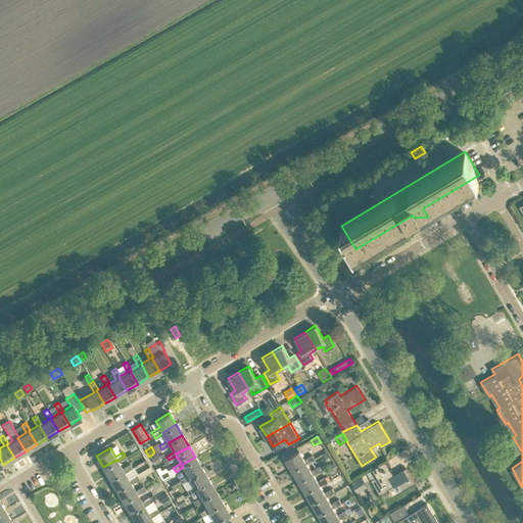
[(304,459),(299,450),(285,459),(292,470),(305,462),(306,463),(315,458),(312,454),(304,459)]
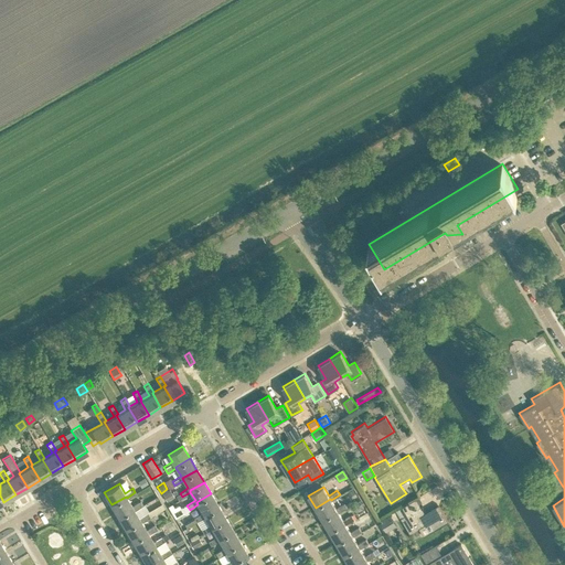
[(167,501),(173,497),(169,489),(162,493),(167,501)]
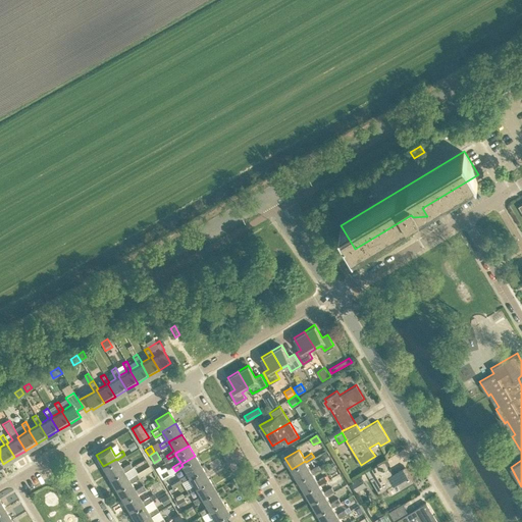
[(202,467),(195,456),(181,464),(183,466),(187,473),(179,477),(181,481),(190,477),(188,475),(202,467)]
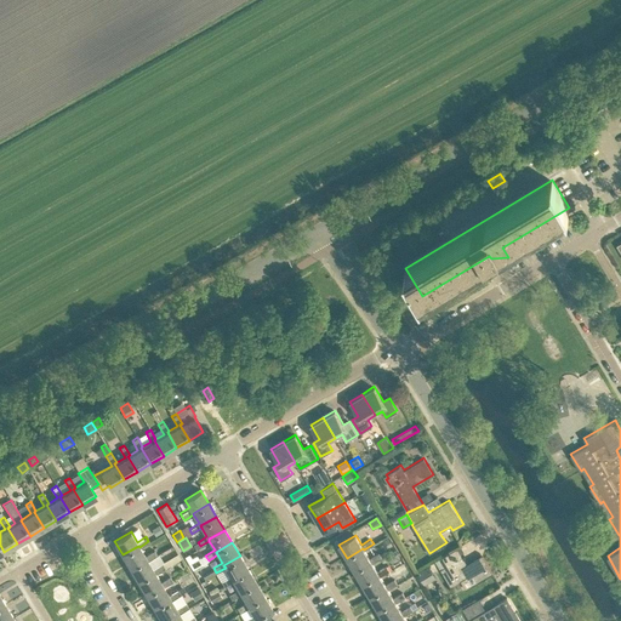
[(144,556),(140,547),(138,546),(123,554),(130,568),(147,558),(147,560),(157,554),(153,550),(144,556)]
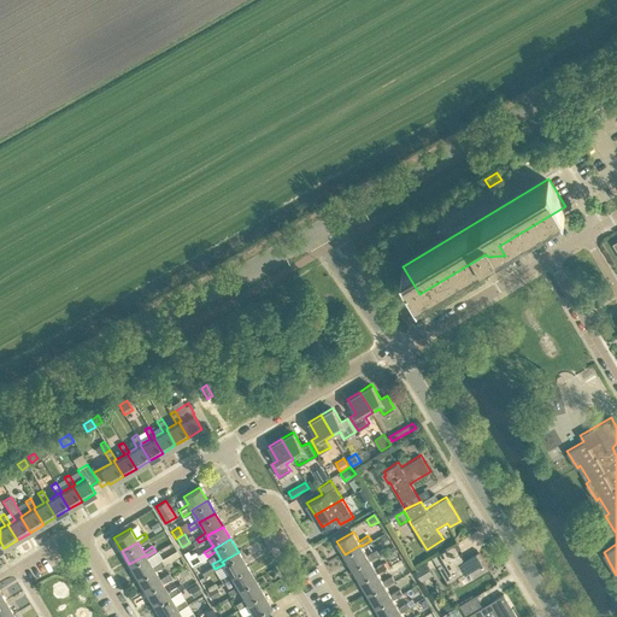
[(448,547),(436,554),(441,563),(438,565),(447,582),(469,569),(474,577),(488,569),(479,552),(465,560),(458,550),(462,548),(458,542),(448,547)]
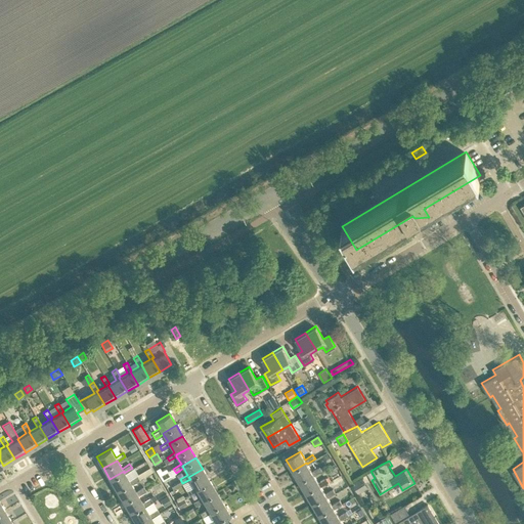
[(311,471),(307,464),(306,463),(293,471),(300,482),(313,474),(313,475),(321,470),(319,466),(311,471)]
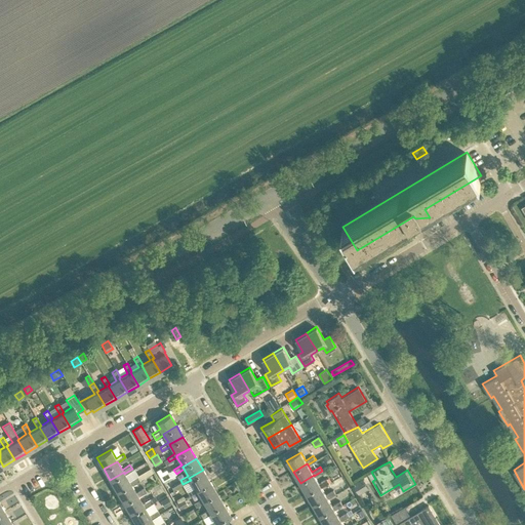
[(209,481),(203,470),(189,478),(191,480),(195,487),(187,491),(189,495),(197,491),(196,489),(209,481)]
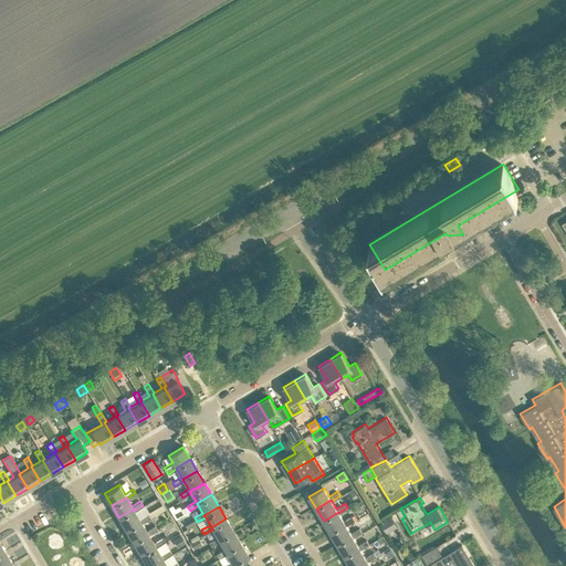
[(138,519),(134,511),(134,509),(118,517),(126,530),(140,521),(142,523),(149,517),(147,513),(138,519)]
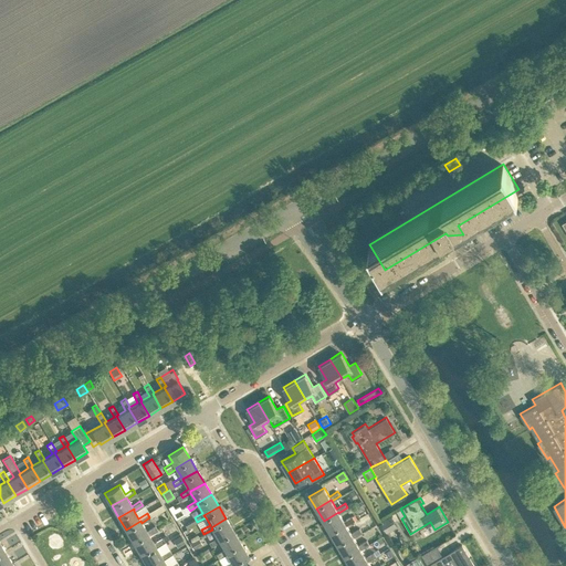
[(344,521),(338,513),(338,512),(324,521),(331,533),(345,524),(346,525),(355,520),(352,515),(344,521)]
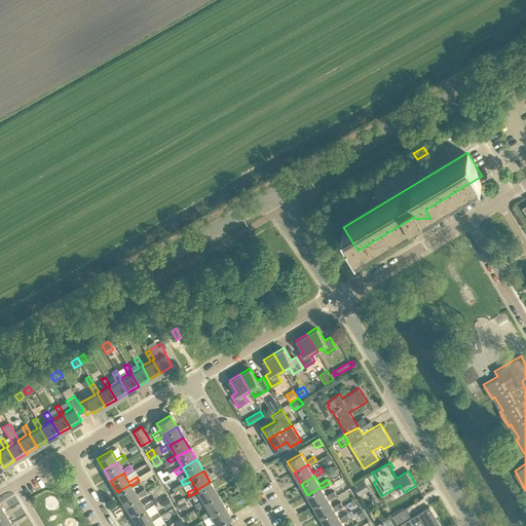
[(370,489),(364,479),(353,484),(360,495),(370,489)]
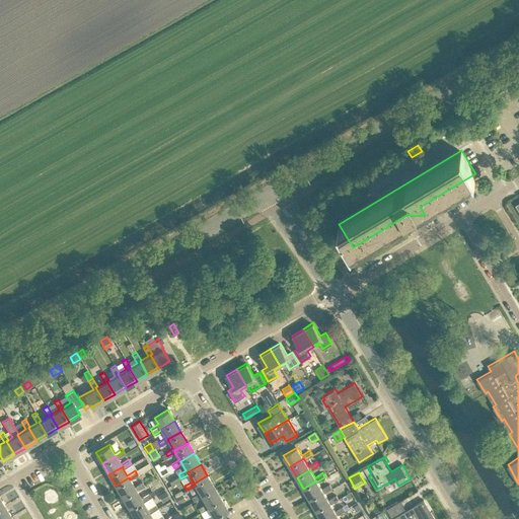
[(214,487),(207,475),(194,484),(195,486),(199,493),(191,497),(194,501),(201,497),(200,495),(214,487)]
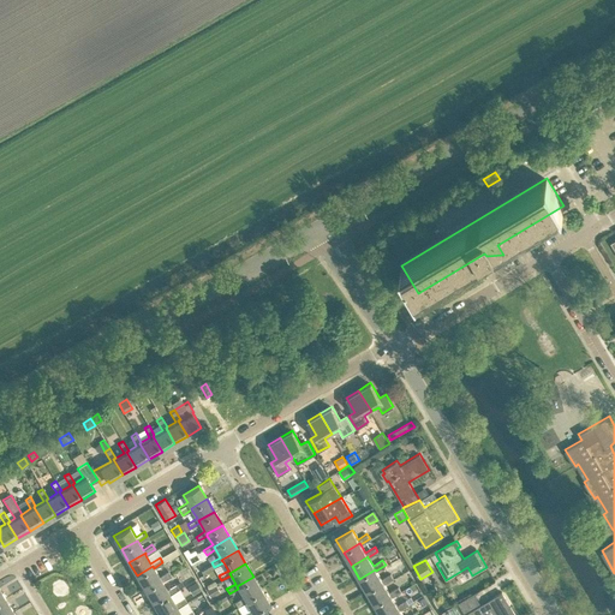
[(159,575),(154,568),(153,566),(137,575),(144,589),(160,579),(161,580),(171,575),(167,571),(159,575)]
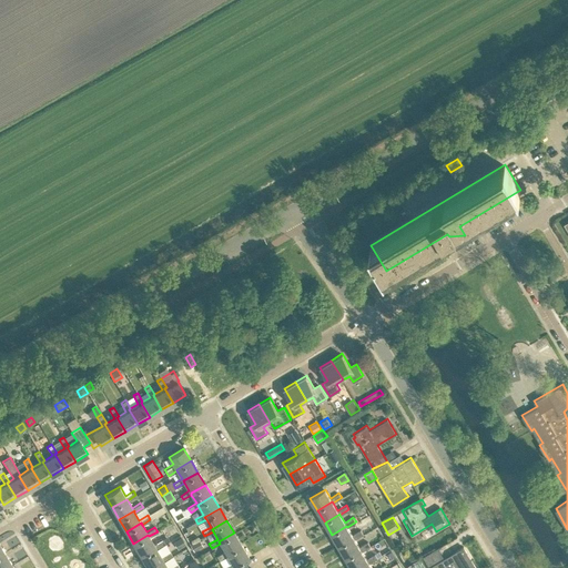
[(352,535),(347,527),(346,526),(332,535),(338,546),(354,537),(354,539),(363,534),(361,529),(352,535)]
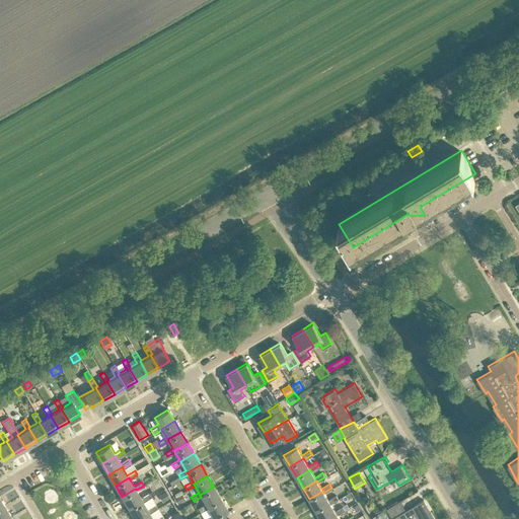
[(170,493),(176,489),(173,483),(166,487),(170,493)]
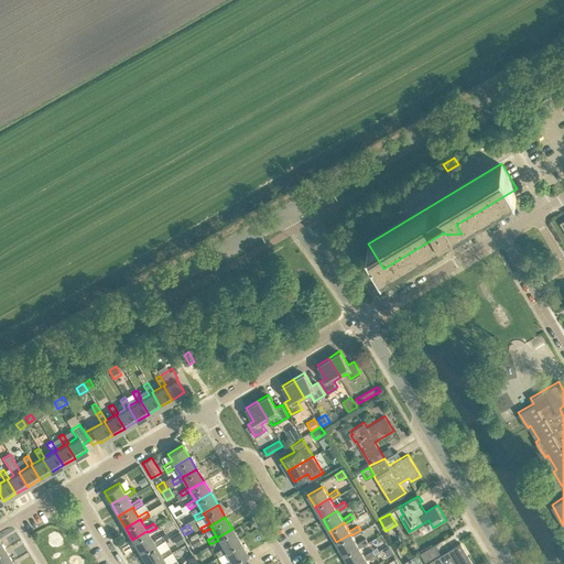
[(239,541),(232,529),(217,538),(218,540),(223,546),(215,552),(217,556),(226,551),(225,550),(239,541)]
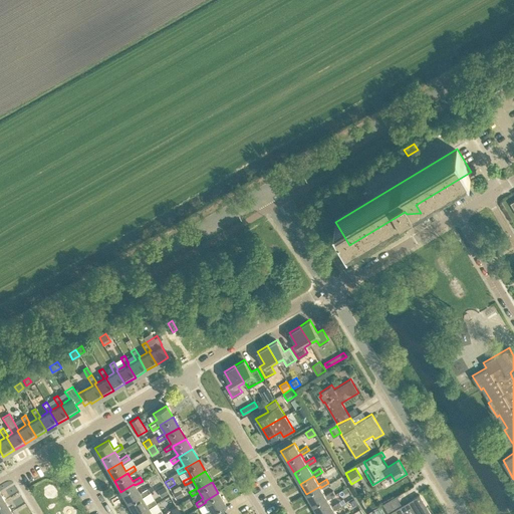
[(139,492),(135,485),(134,484),(120,492),(127,503),(141,495),(142,496),(149,492),(147,488),(139,492)]
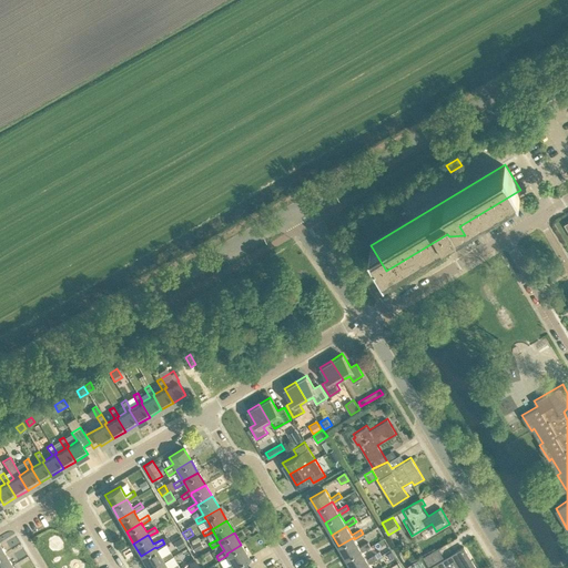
[(178,549),(185,544),(181,537),(173,541),(178,549)]
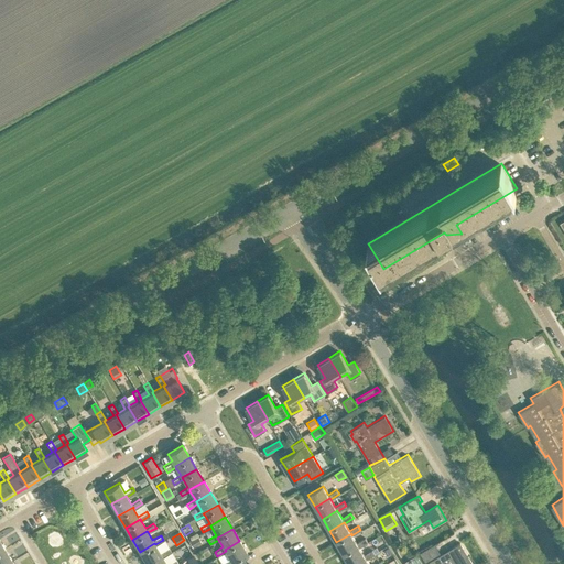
[(356,542),(351,535),(351,533),(336,542),(344,554),(358,545),(359,546),(368,542),(365,538),(356,542)]
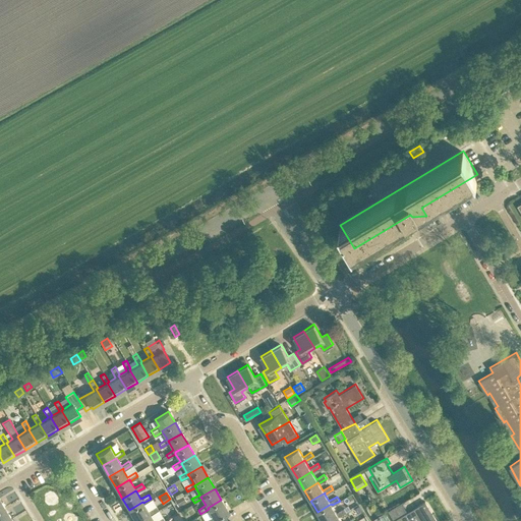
[(178,506),(186,501),(182,495),(174,500),(178,506)]
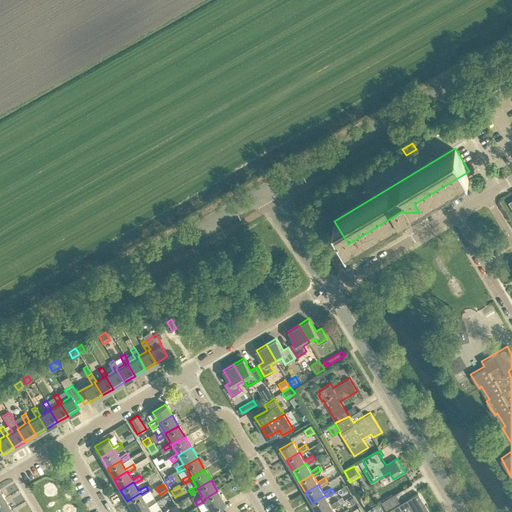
[(224,502),(217,491),(204,499),(205,500),(209,507),(201,511),(212,511),(211,509),(224,502)]
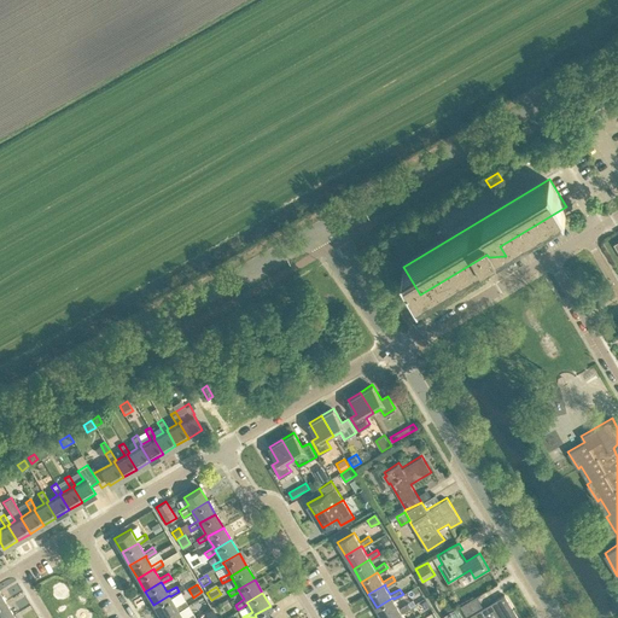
[(175,605),(170,596),(169,595),(153,605),(161,617),(176,608),(178,610),(187,605),(184,600),(175,605)]
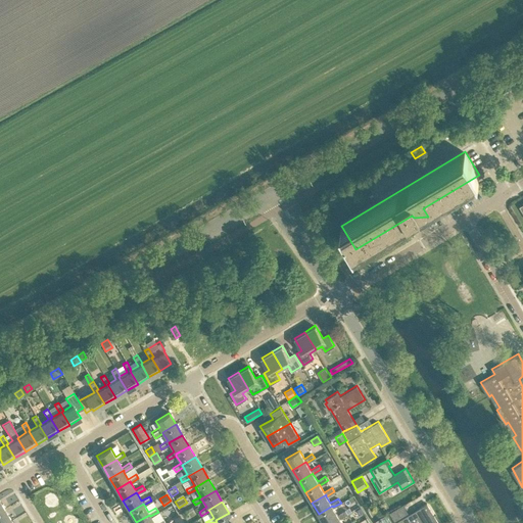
[(437,522),(426,504),(408,515),(401,505),(389,512),(395,522),(437,522)]
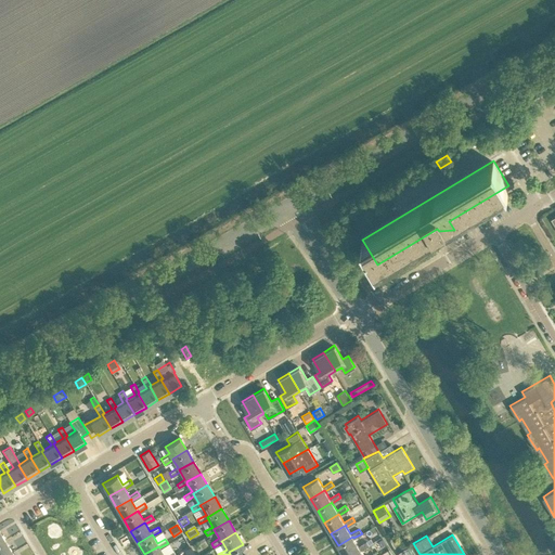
[(352,537),(338,545),(344,554),(348,554),(359,549),(360,550),(376,540),(374,536),(358,545),(353,538),(352,537)]
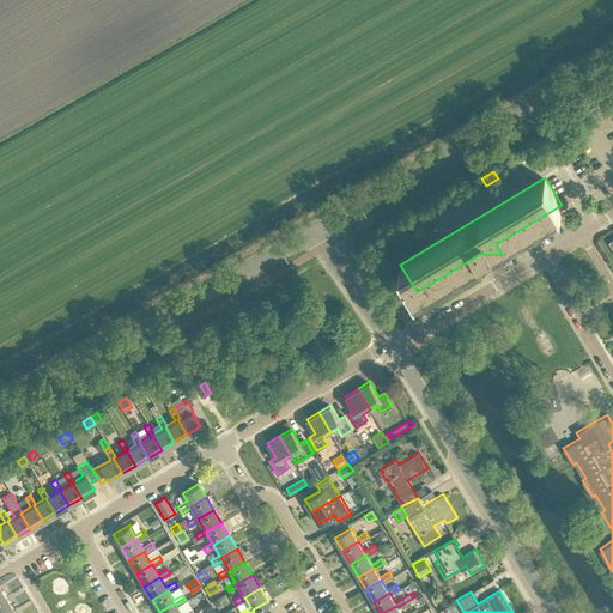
[(0,612),(4,612),(12,608),(5,596),(0,598),(0,612)]
